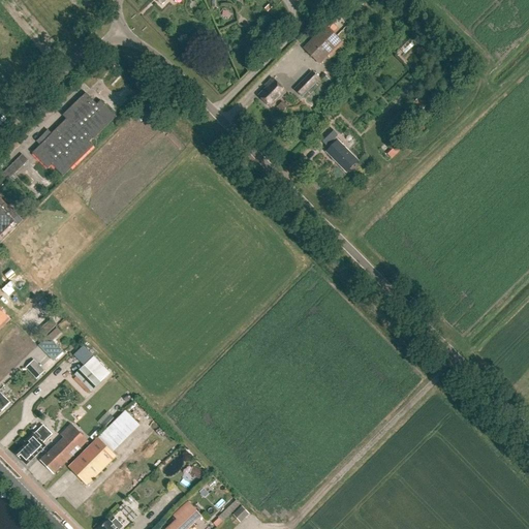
[(315,16),(325,6),(319,0),(309,0),(305,4),(315,16)]
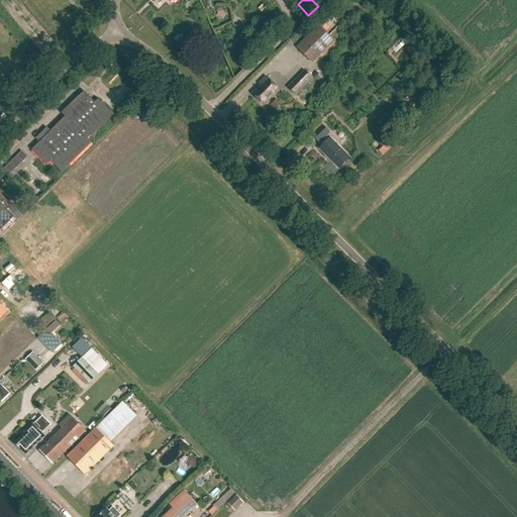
[(312,63),(334,41),(318,25),(297,47),(312,63)]
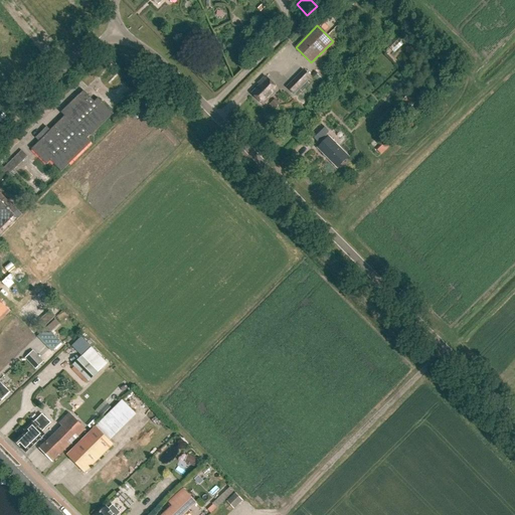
[(287,87),(295,94),(311,76),(304,69),(287,87)]
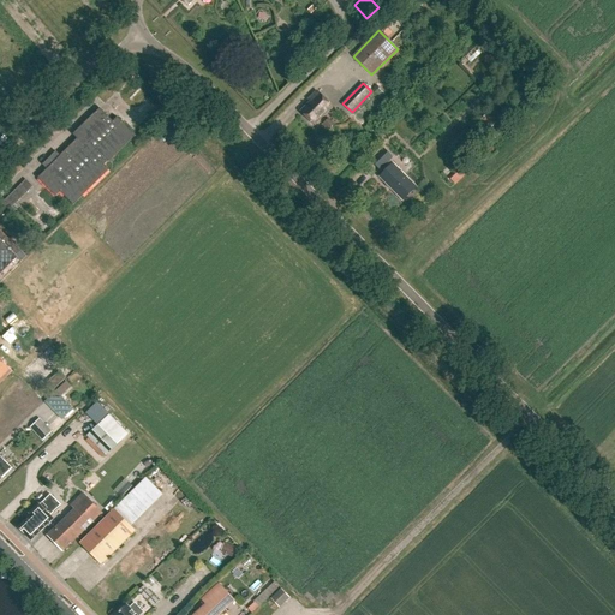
[(333,107),(316,91),(308,100),(310,102),(300,112),(314,125),(333,107)]
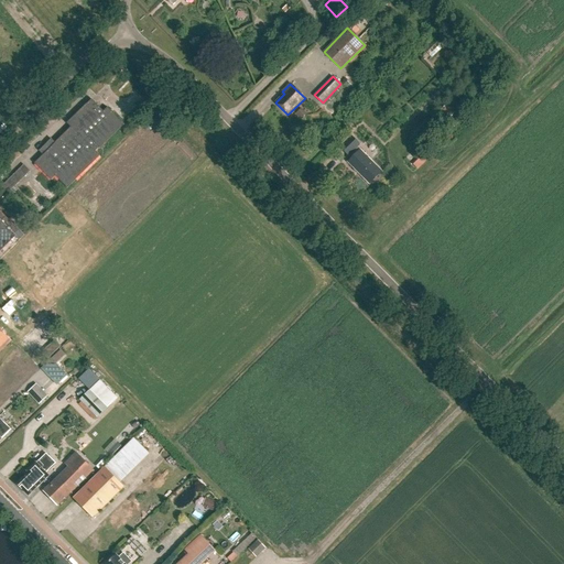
[(99,149),(123,125),(107,108),(104,111),(91,99),(71,120),(75,123),(52,147),(47,142),(39,151),(43,155),(35,163),(52,180),(55,176),(67,188),(100,156),(95,152),(98,149),(99,149)]
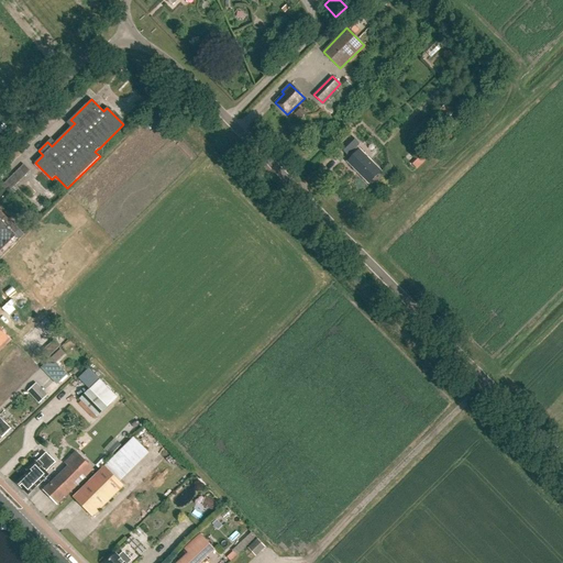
[(448,119),(454,112),(446,105),(440,111),(448,119)]
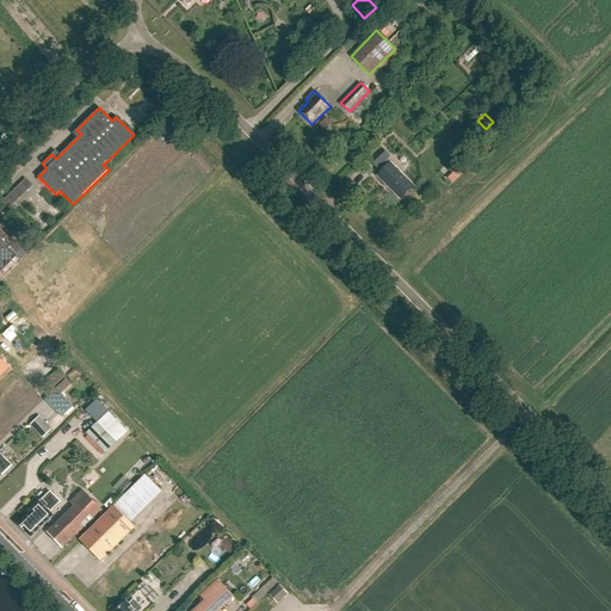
[(327,129),(332,124),(326,118),(321,123),(327,129)]
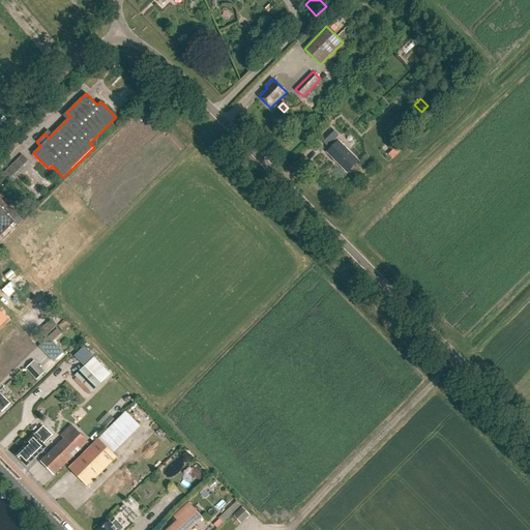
[(320,116),(323,113),(318,108),(314,111),(320,116)]
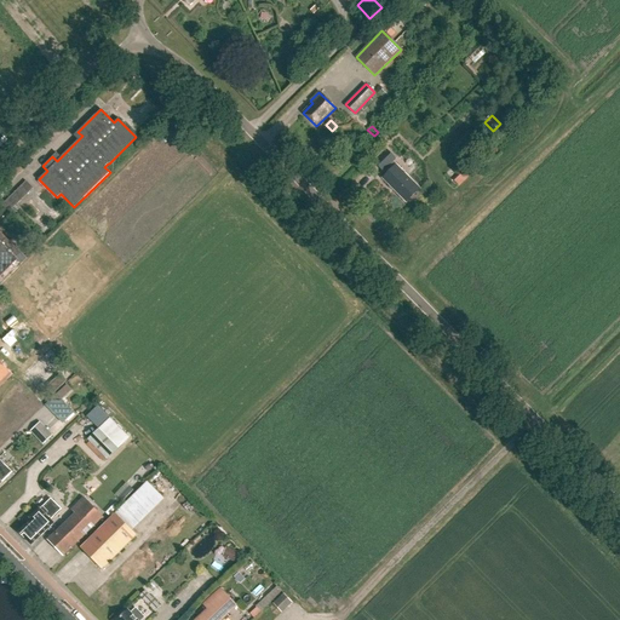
[(396,160),(385,149),(373,162),(383,172),(384,171),(388,173),(382,179),(406,202),(420,189),(396,165),(395,166),(392,162),(396,160)]
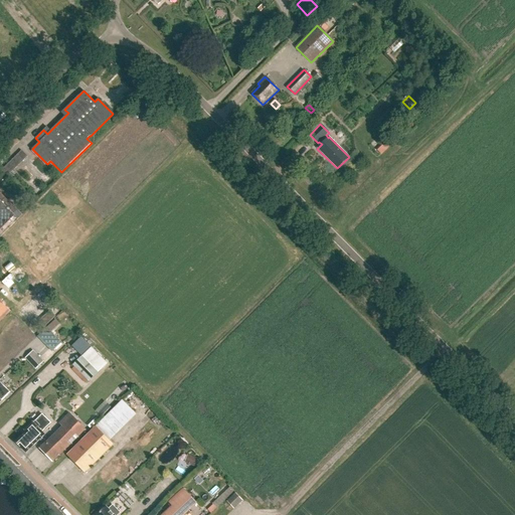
[(381,155),(394,143),(389,137),(376,150),(381,155)]
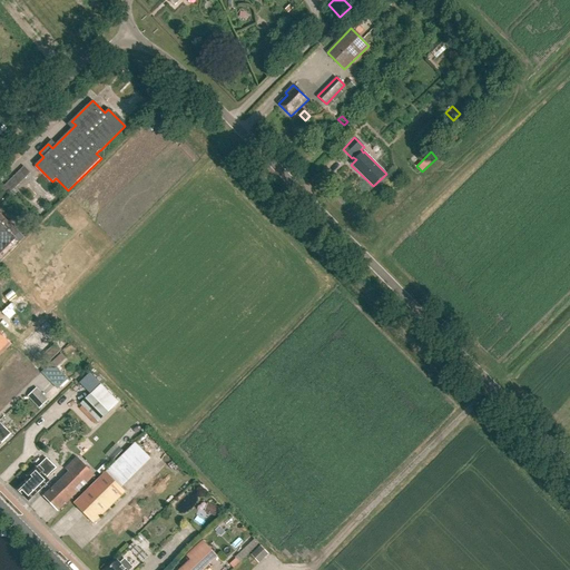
[(19,173),(26,178),(30,174),(23,167),(19,173)]
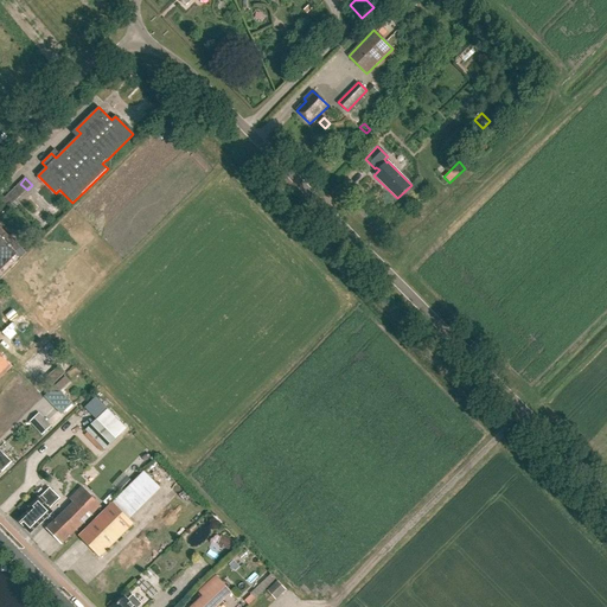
[(10,208),(16,202),(8,195),(2,200),(10,208)]
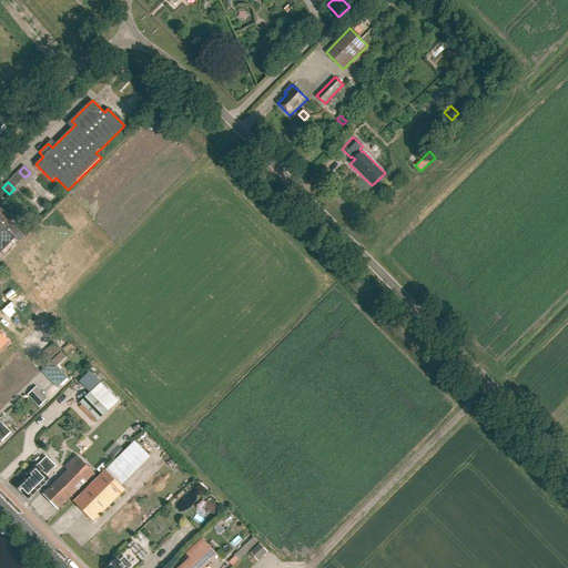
[(0,212),(0,253),(0,254),(16,240),(19,243),(24,237),(0,212)]
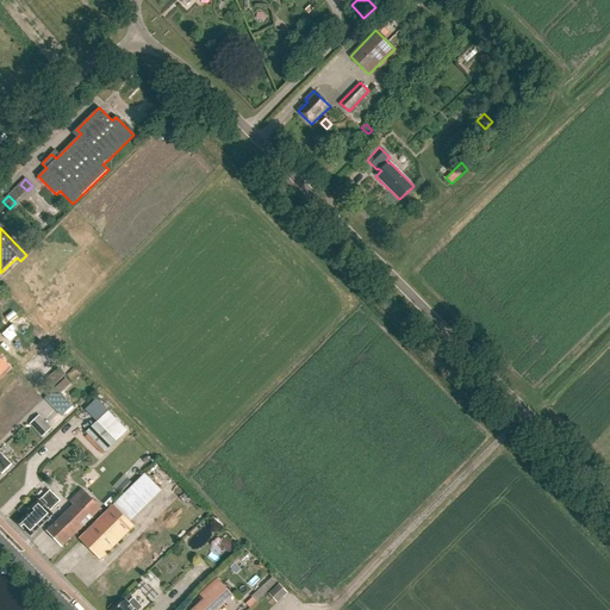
[(0,380),(12,369),(0,356),(0,380)]
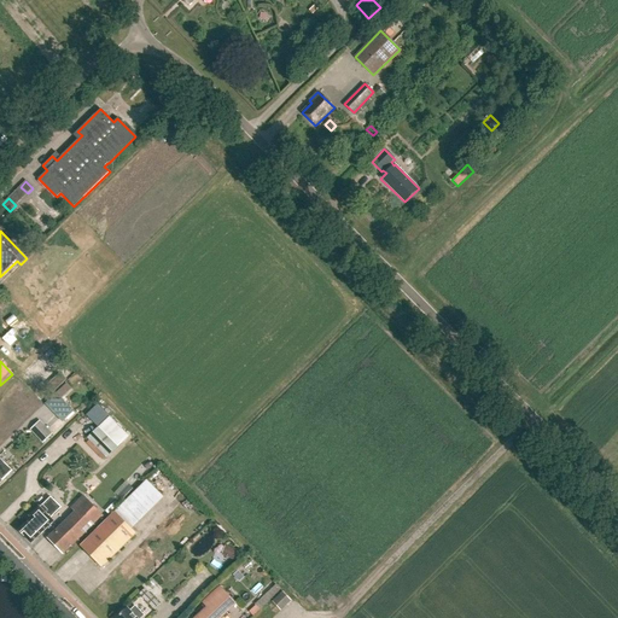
[(66,384),(57,392),(63,398),(73,389),(66,384)]
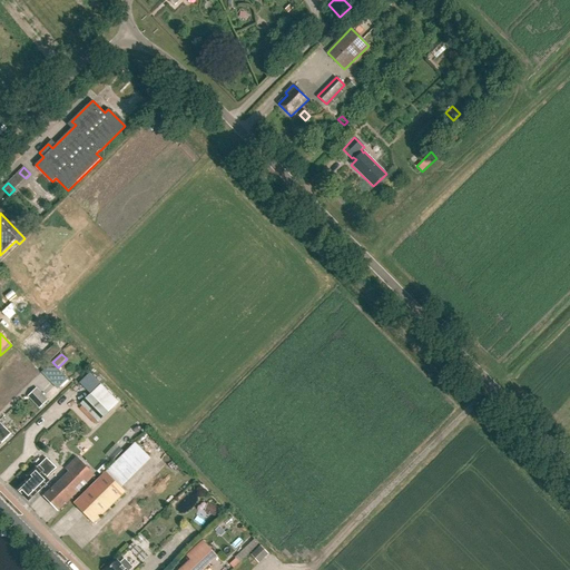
[(101,384),(81,404),(99,423),(119,403),(101,384)]
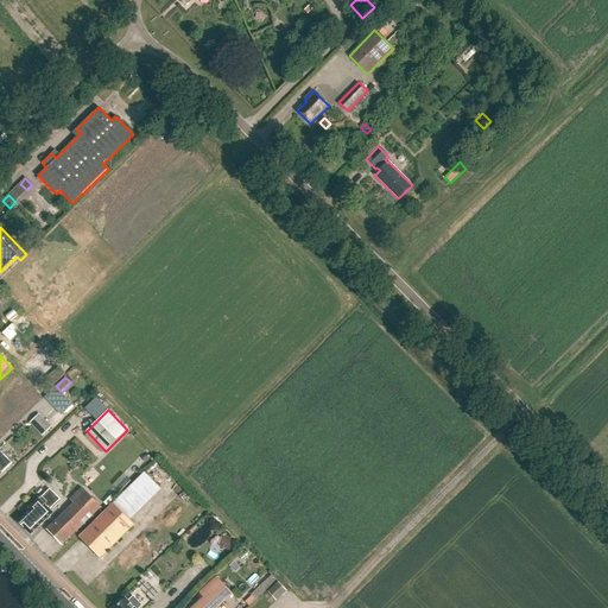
[(51,428),(39,415),(30,423),(42,436),(51,428)]
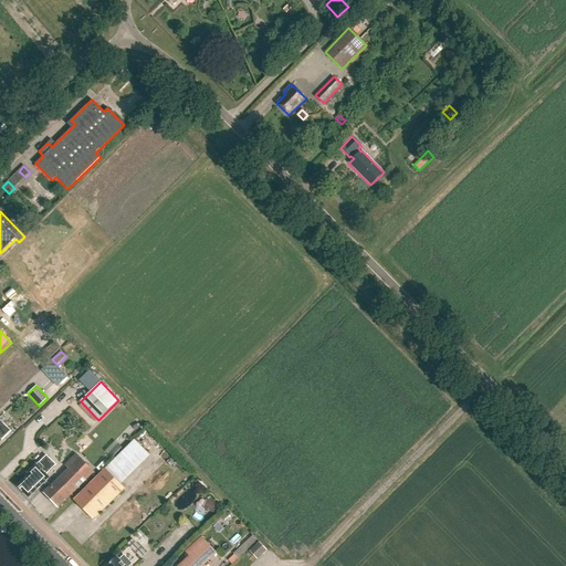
[(94,472),(76,454),(64,465),(67,469),(60,477),(43,493),(58,509),(94,472)]
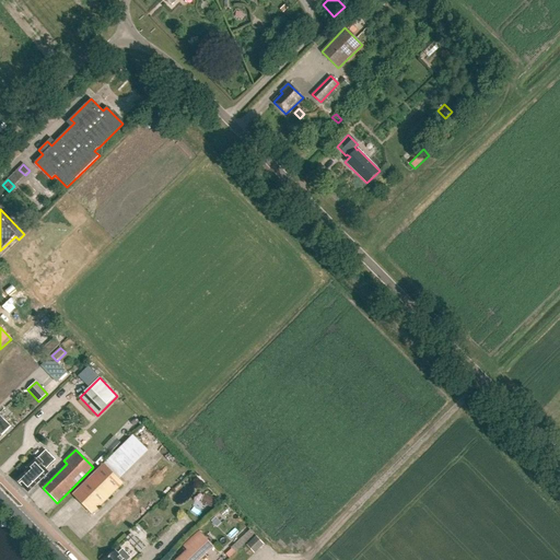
[(55,461),(46,451),(36,461),(35,459),(26,468),(28,470),(16,481),(22,487),(28,493),(48,473),(46,470),(55,461)]
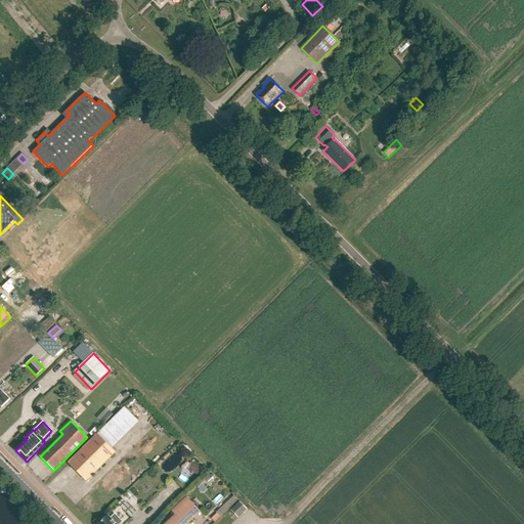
[(97,434),(69,464),(86,482),(116,452),(97,434)]
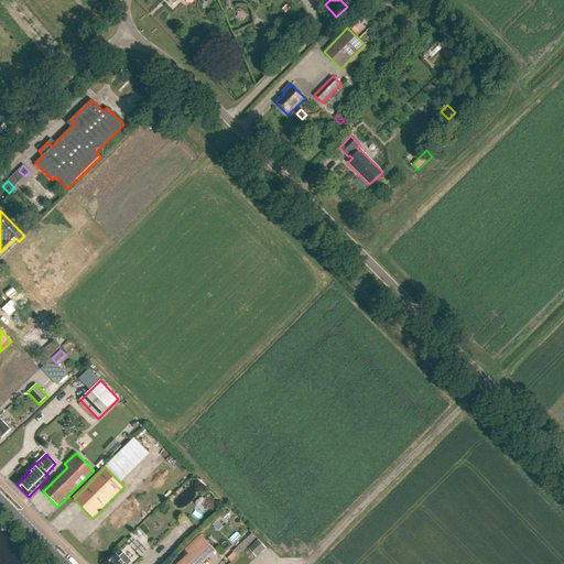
[(213,511),(216,502),(206,498),(202,507),(213,511)]
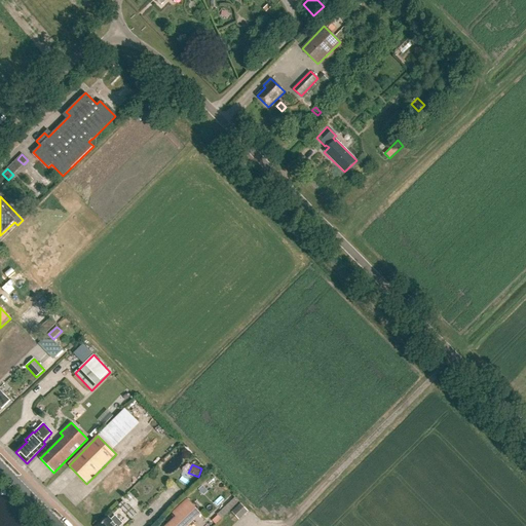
[(188,525),(201,514),(187,498),(172,514),(175,517),(164,525),(188,525)]
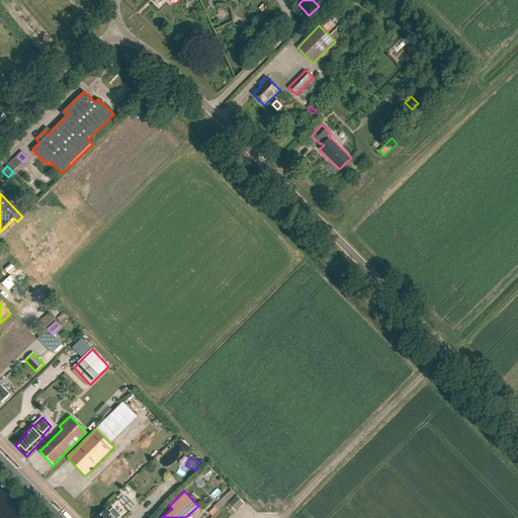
[(219,510),(236,494),(232,491),(216,507),(219,510)]
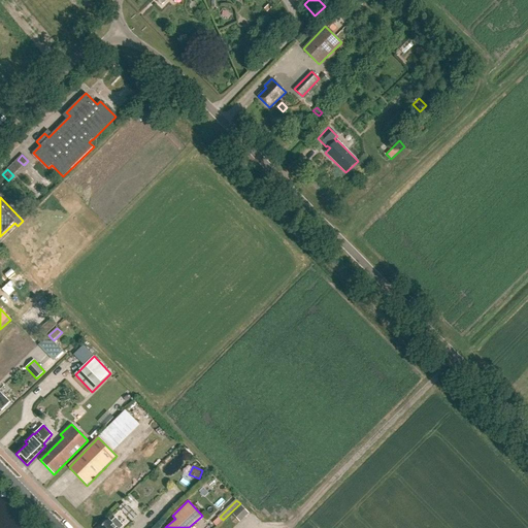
[(119,507),(132,521),(137,517),(124,503),(119,507)]
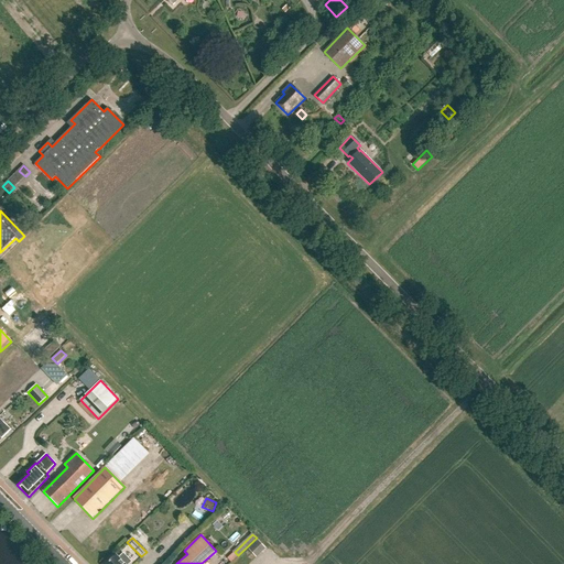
[(257,557),(266,549),(258,540),(248,549),(257,557)]
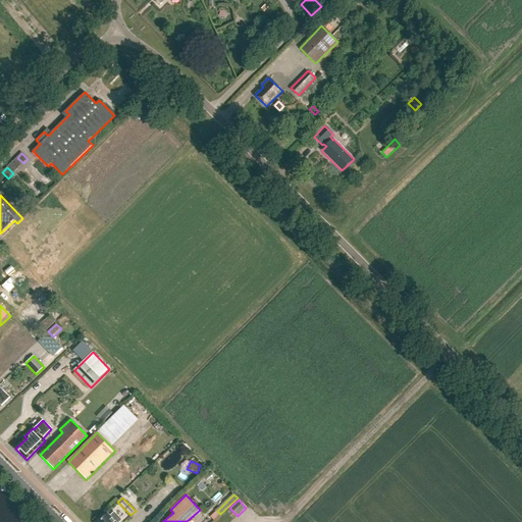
[(118,521),(121,520),(114,512),(109,516),(107,514),(98,521),(118,521)]
